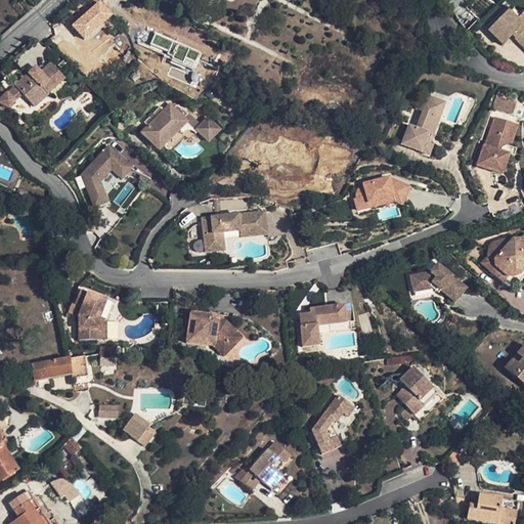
[(29,12),(18,3),(13,8),(22,19),(29,13),(29,12)]
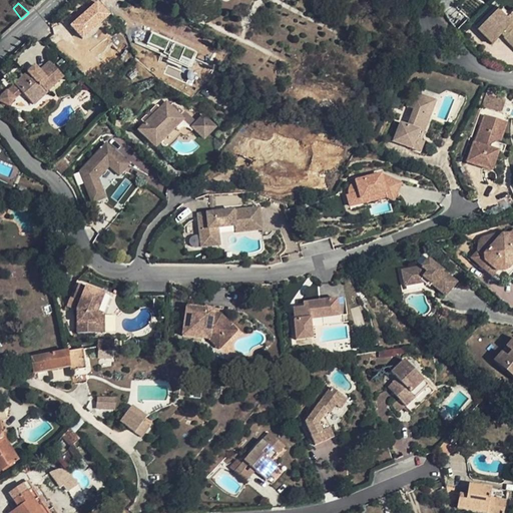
[(91,24),(99,18),(91,9),(78,20),(81,23),(72,30),(79,38),(93,27),(91,24)]
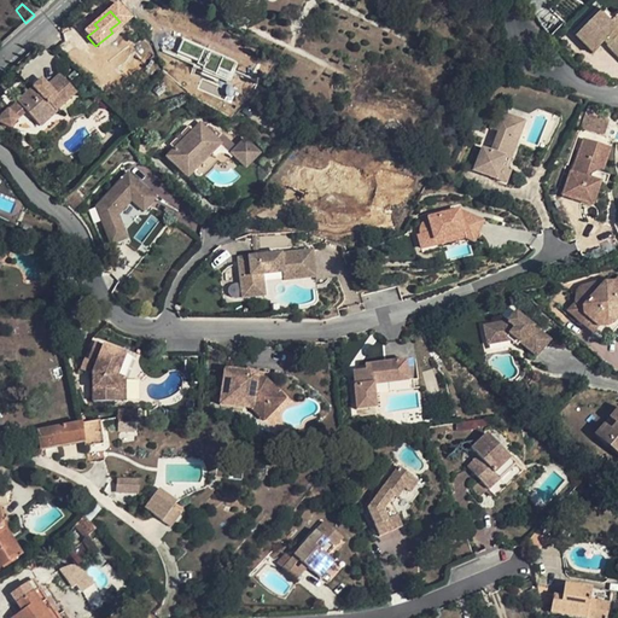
[(605,11),(601,16),(608,24),(613,19),(605,11)]
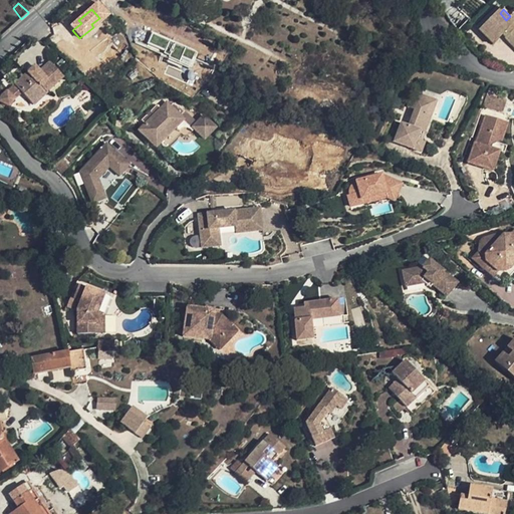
[(498,11),(479,30),(493,44),(502,35),(513,47),(513,12),(506,20),(500,13),(498,11)]
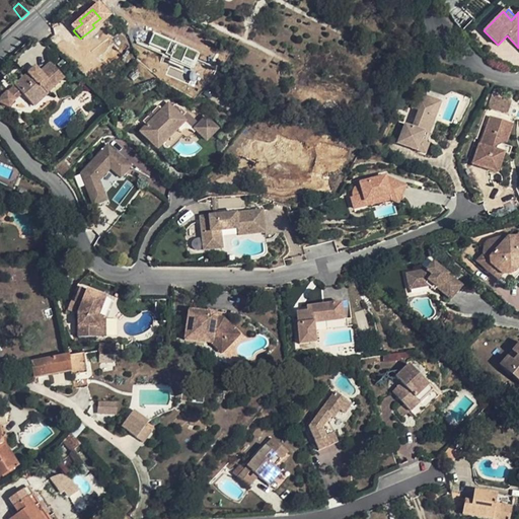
[(94,27),(80,39),(86,46),(100,34),(94,27)]
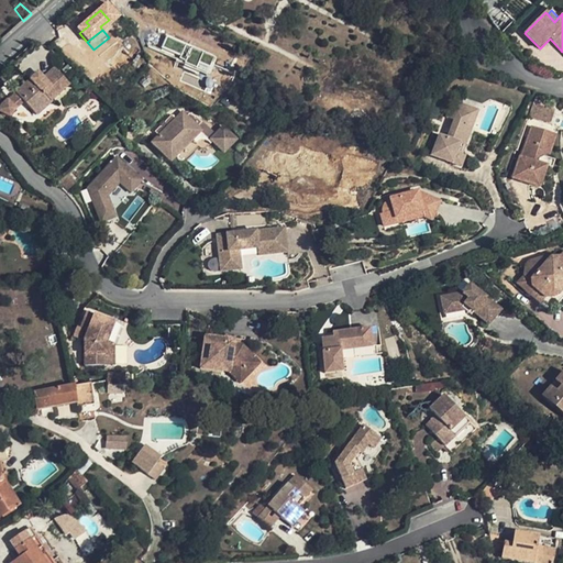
[(214,56),(167,35),(163,46),(181,54),(179,57),(186,61),(185,62),(196,67),(199,62),(210,66),(214,56)]
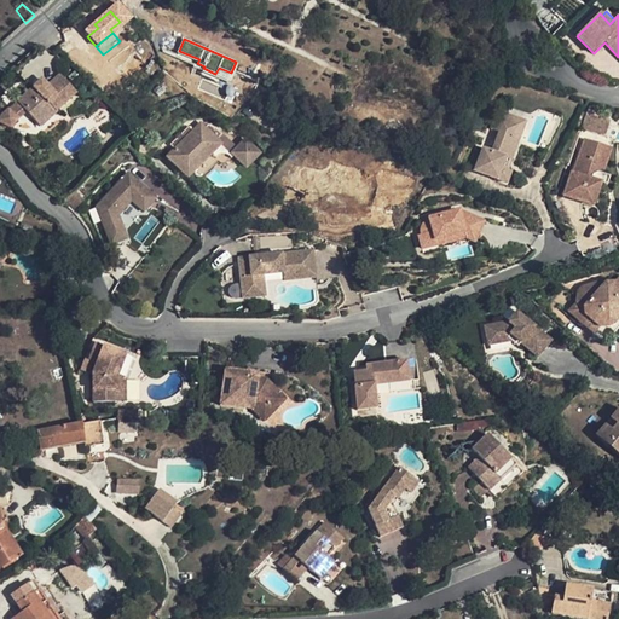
[(227,80),(231,73),(219,68),(215,74),(227,80)]
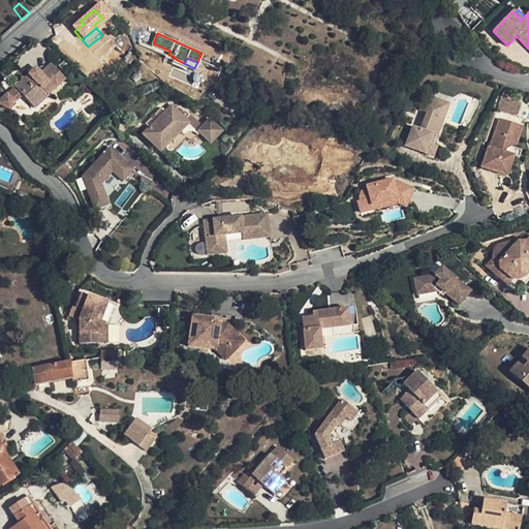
[(41,75),(53,65),(51,64),(40,73),(41,75)]
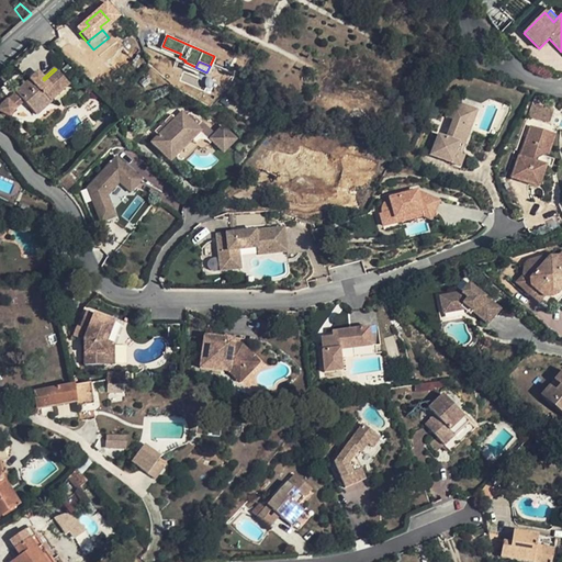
[(51,101),(69,85),(56,69),(44,80),(43,78),(38,74),(15,93),(22,100),(36,115),(51,102),(51,101)]
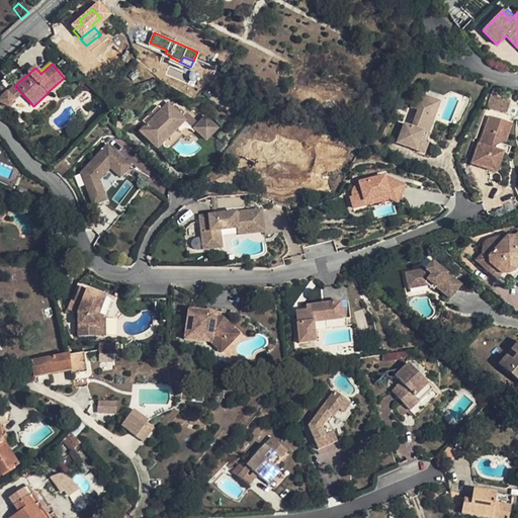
[(133,80),(139,75),(134,70),(128,76),(133,80)]
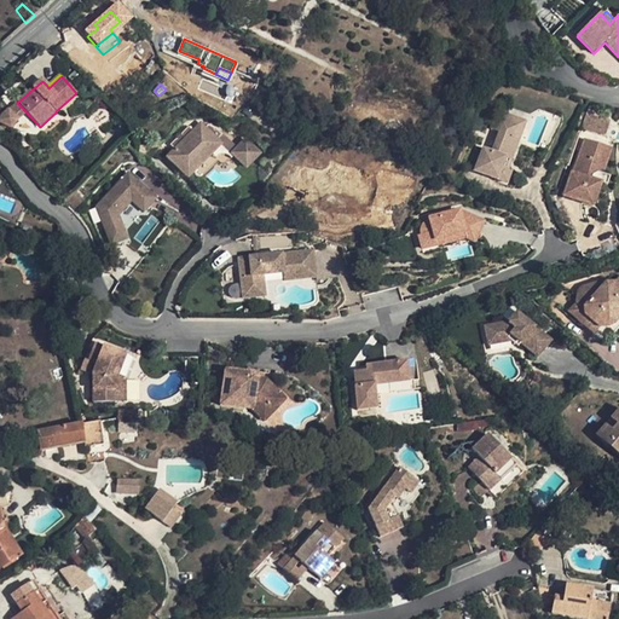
[(24,110),(17,103),(9,110),(16,119),(24,110)]
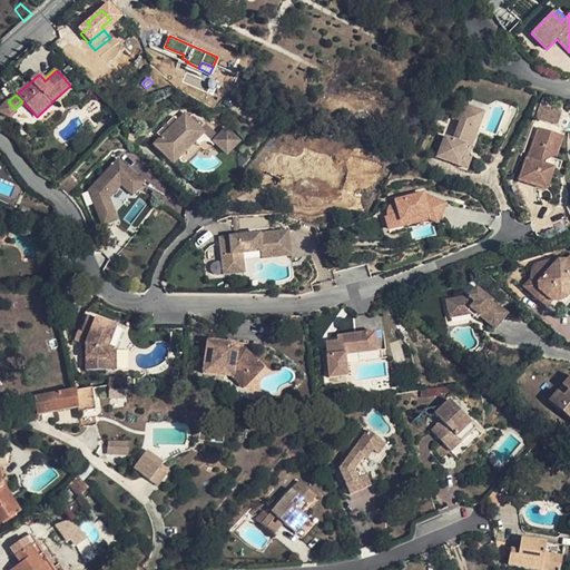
[(15,109),(8,101),(1,107),(0,110),(0,114),(10,118),(16,110),(15,109)]
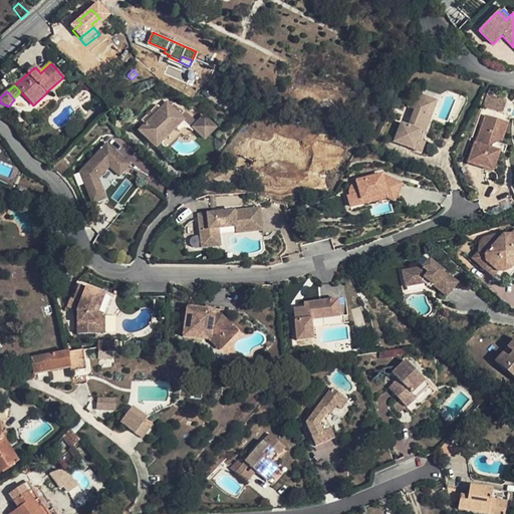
[(436,101),(413,93),(408,107),(415,110),(409,126),(398,122),(391,141),(421,153),(424,144),(421,142),(436,101)]
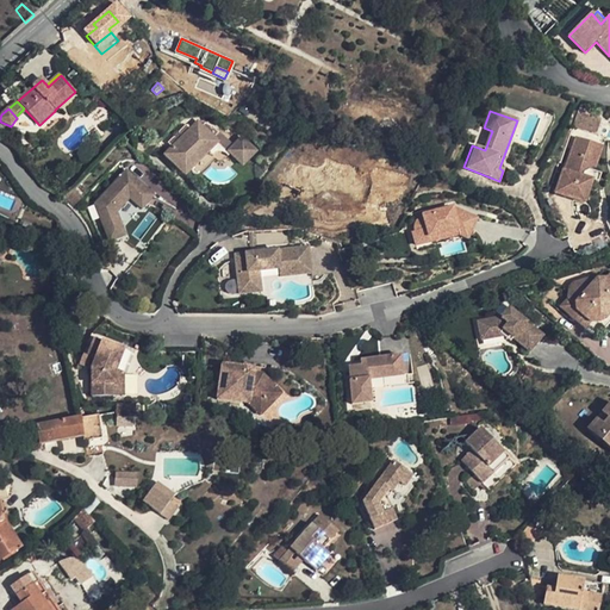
[(583,130),(587,118),(577,114),(572,126),(583,130)]
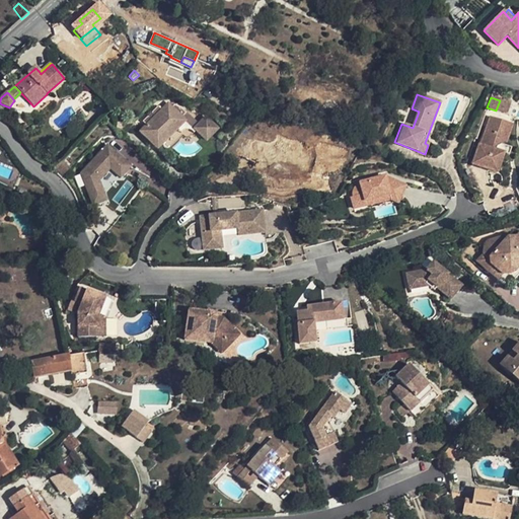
[(506,115),(510,103),(500,100),(496,110),(506,115)]
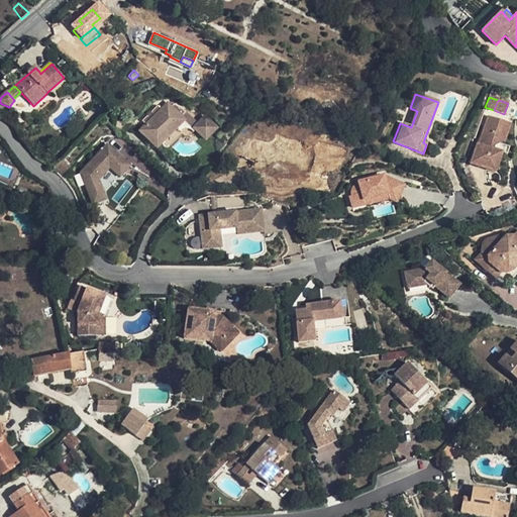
[(177,128),(185,119),(181,116),(186,112),(182,108),(175,103),(171,106),(168,103),(162,109),(158,105),(151,111),(151,113),(154,116),(151,119),(148,116),(146,116),(142,121),(146,125),(140,131),(157,147),(177,128)]
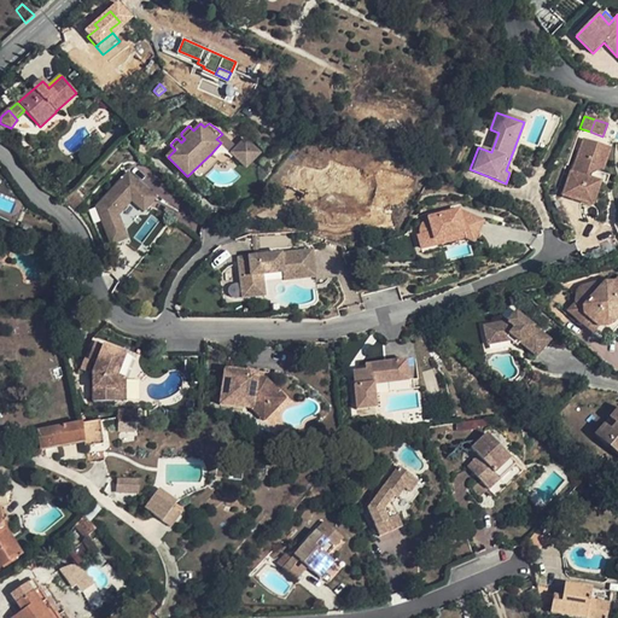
[(237,149),(222,134),(216,139),(221,143),(211,153),(216,158),(219,156),(223,153),(227,155),(229,156),(231,158),(234,155),(232,153),(237,149)]
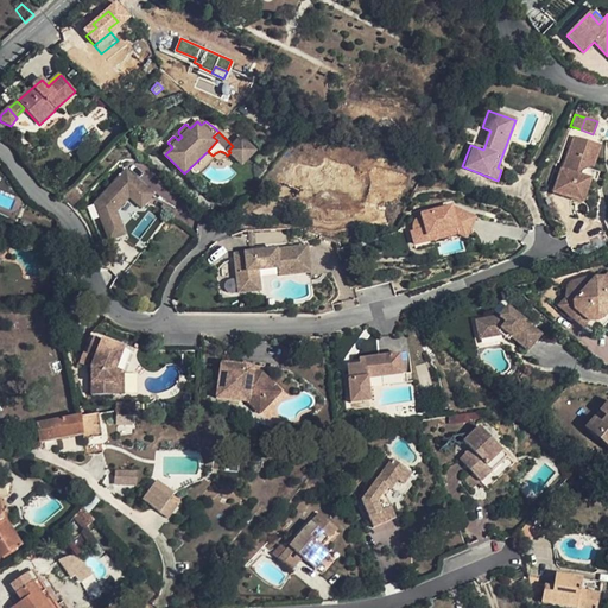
[(230,152),(242,164),(255,150),(241,137),(233,146),(228,151),(230,152)]
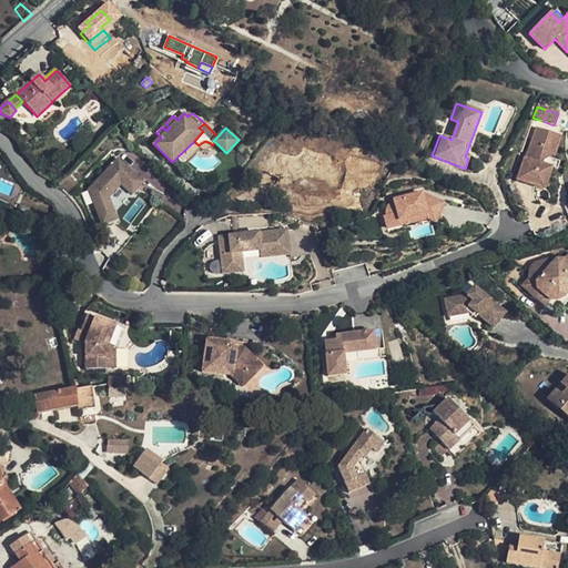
[(560,135),(537,128),(526,159),(524,159),(516,180),(544,190),(551,168),(549,168),(553,160),(560,135)]
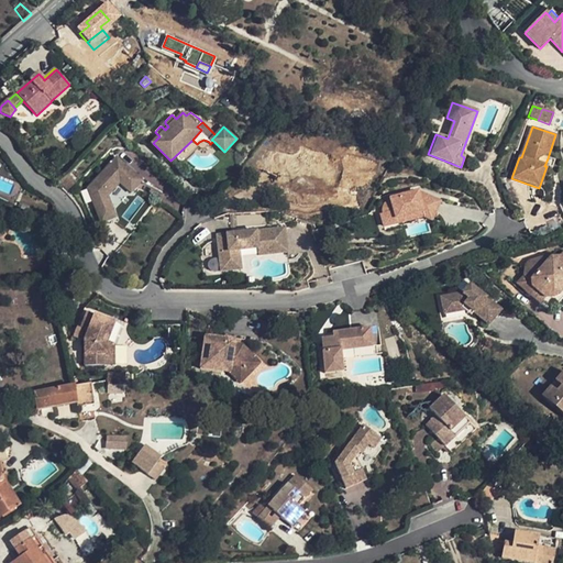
[(117,157),(88,188),(95,205),(100,221),(101,223),(116,218),(107,196),(120,183),(131,192),(142,180),(117,157)]
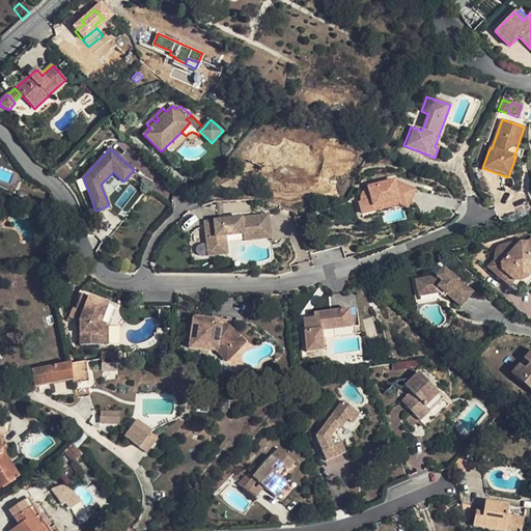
[(513,157),(515,157),(521,159),(523,151),(516,149),(513,157)]
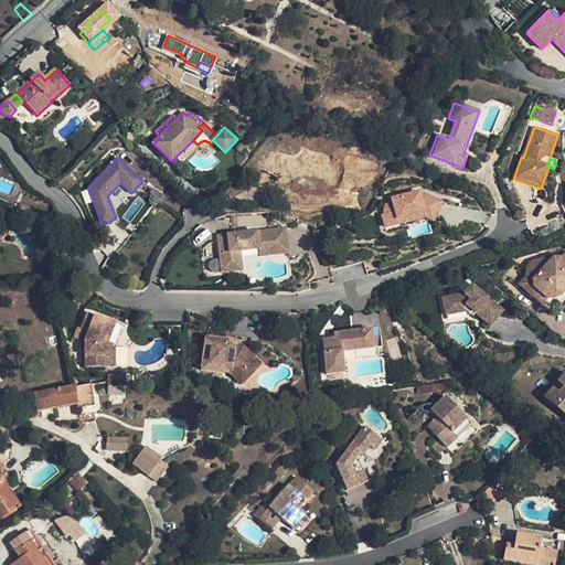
[(68,176),(59,185),(66,193),(76,183),(68,176)]
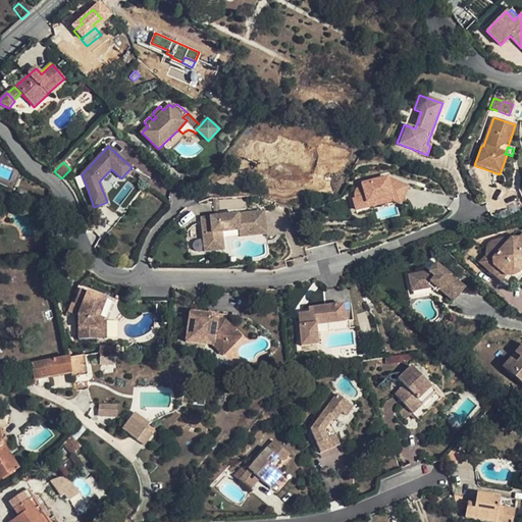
[(82,174),(74,177),(81,192),(88,190),(82,174)]
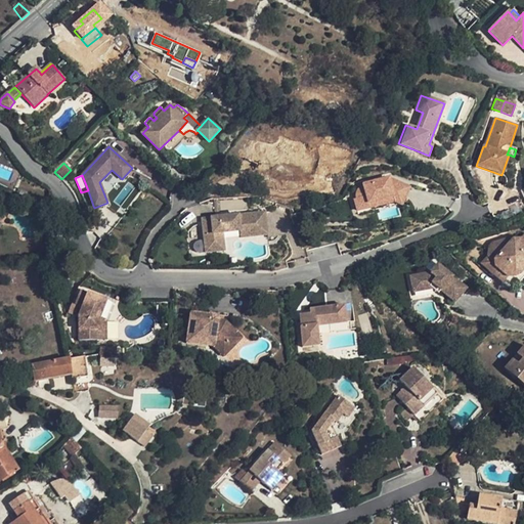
[(409,187),(389,178),(363,184),(364,186),(362,187),(359,188),(357,193),(356,195),(357,199),(354,200),(357,211),(369,208),(368,204),(394,198),(392,191),(404,198),(409,187)]
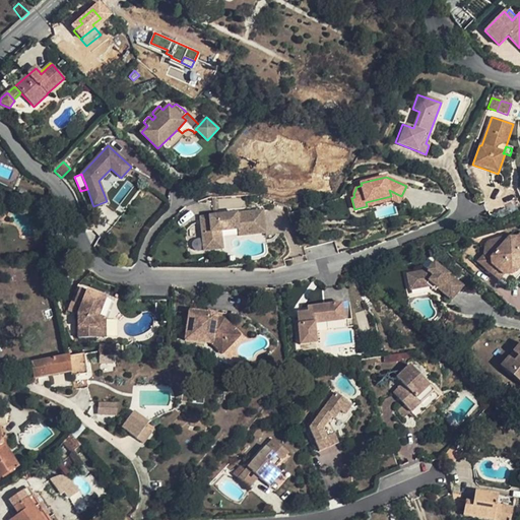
[(92,204),(87,189),(80,191),(86,206),(92,204)]
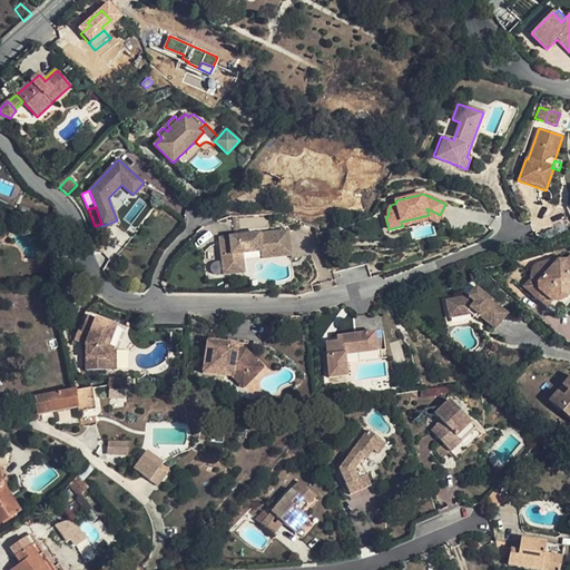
[(426,208),(430,219),(436,223),(440,215),(426,208)]
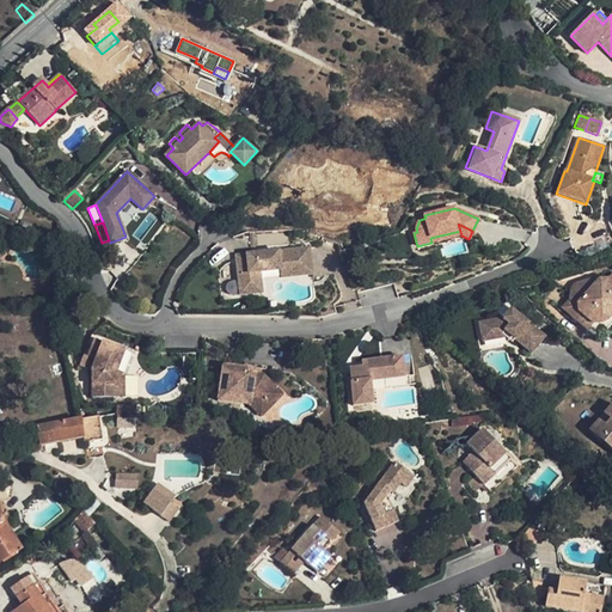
[(430,238),(432,243),(461,236),(460,231),(430,238)]
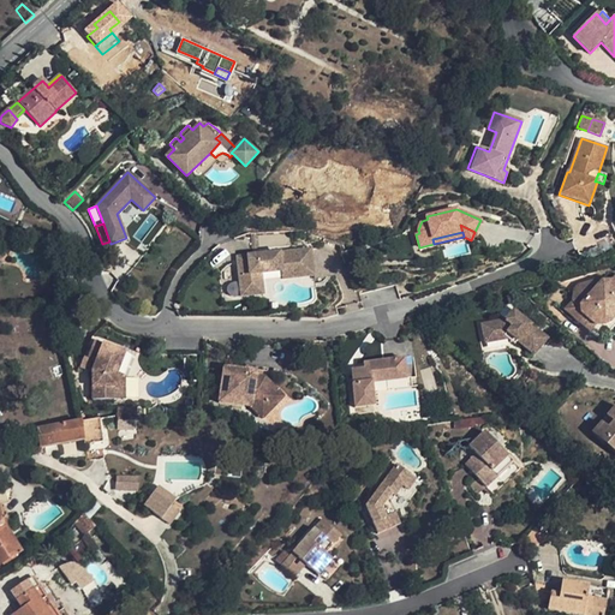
[(28,251),(31,240),(24,238),(21,249),(28,251)]
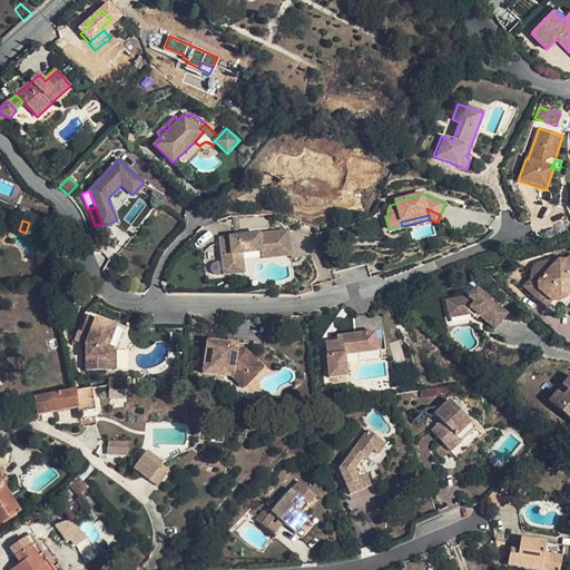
[(26,233),(35,242),(43,235),(37,227),(29,223),(26,233)]
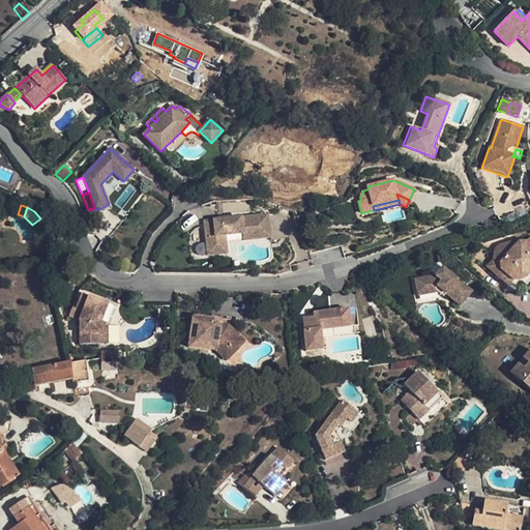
[(265,213),(211,221),(212,228),(206,229),(207,233),(202,234),(203,236),(205,236),(206,243),(223,242),(223,236),(239,234),(240,240),(268,236),(265,213)]
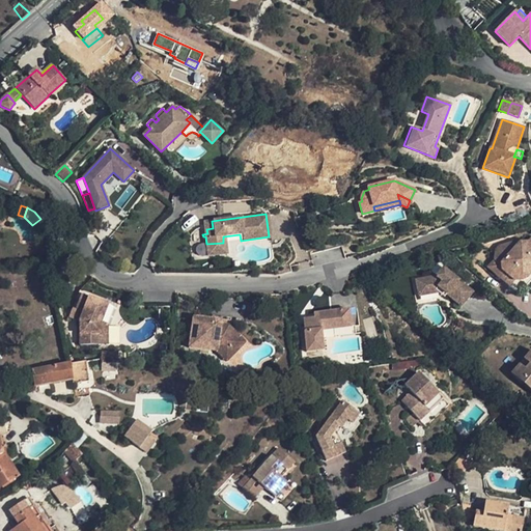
[(212,221),(201,222),(202,234),(207,233),(206,229),(213,228),(212,221)]
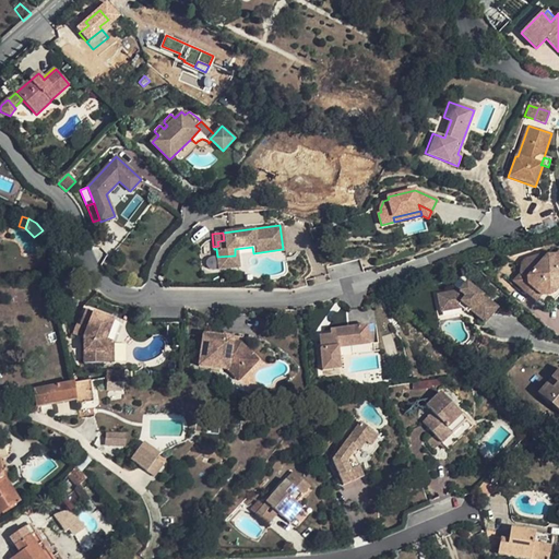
[(558,249),(558,250),(554,256),(545,256),(544,254),(526,260),(523,263),(521,274),(514,282),(542,307),(550,298),(554,301),(558,295),(558,249)]
